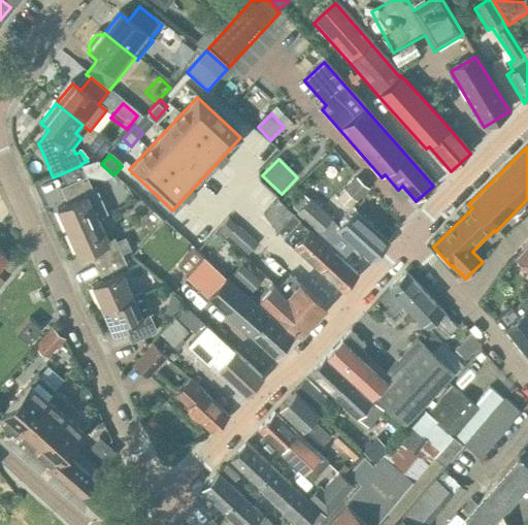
[(67,205),(57,210),(67,233),(68,234),(98,220),(107,216),(97,193),(94,194),(87,177),(81,168),(61,176),(66,187),(60,190),(67,205)]
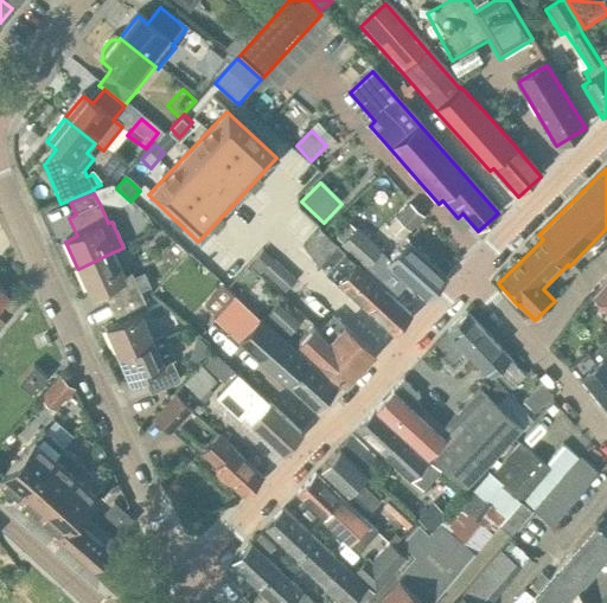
[(409,233),(423,218),(410,206),(396,222),(409,233)]
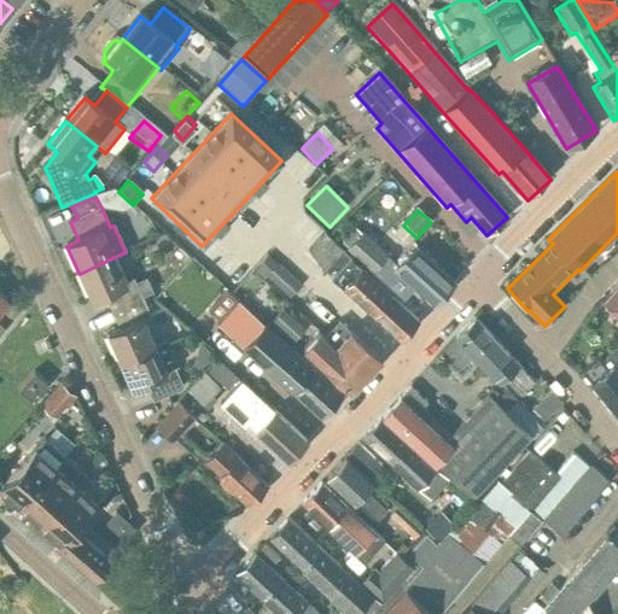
[(325,235),(309,252),(325,273),(343,253),(344,253),(330,239),(325,235)]
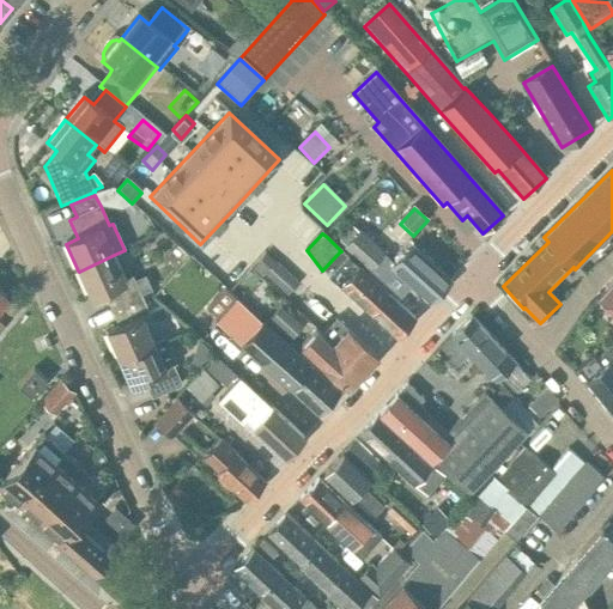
[(359,233),(345,249),(400,299),(412,287),(430,304),(431,304),(451,282),(450,281),(412,247),(395,265),(359,233)]
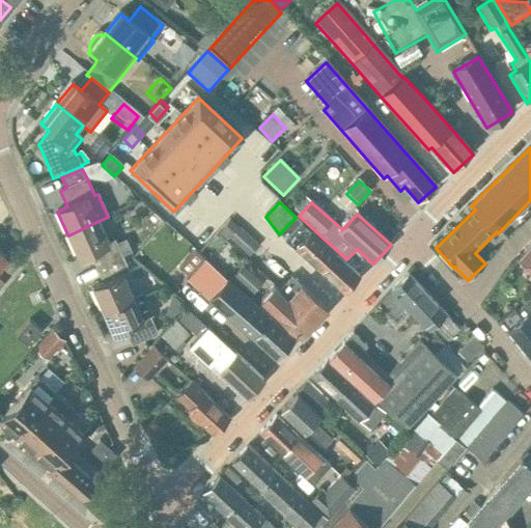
[(279,234),(278,235),(279,235),(320,273),(344,295),(360,278),(336,256),(310,232),(295,218),(279,234)]
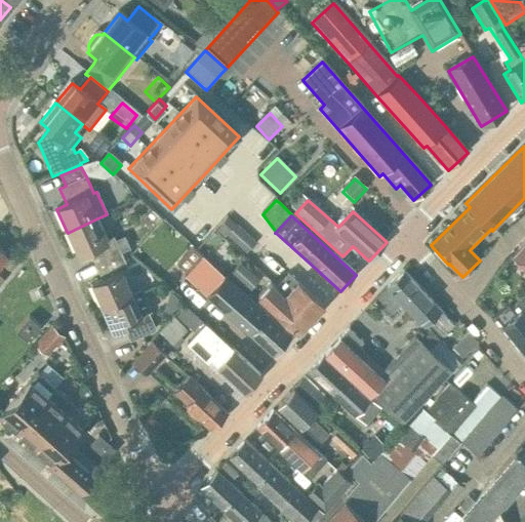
[(97,218),(68,233),(78,255),(88,251),(95,267),(121,255),(130,250),(124,237),(116,242),(114,238),(108,240),(97,218)]
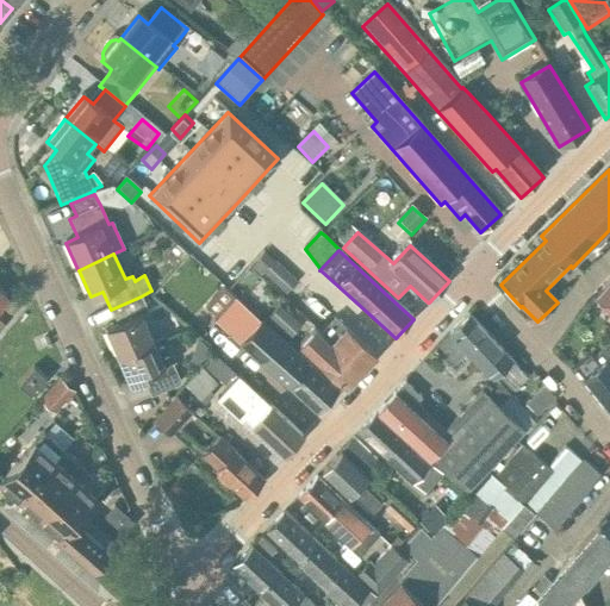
[(274,263),(263,275),(286,297),(298,285),(274,263)]
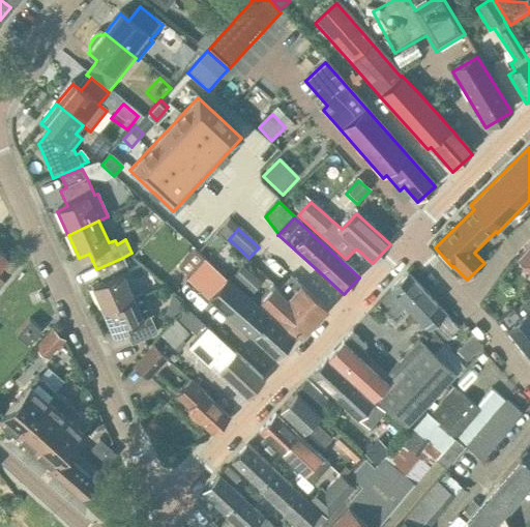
[(529,246),(520,259),(518,261),(529,272),(529,246)]
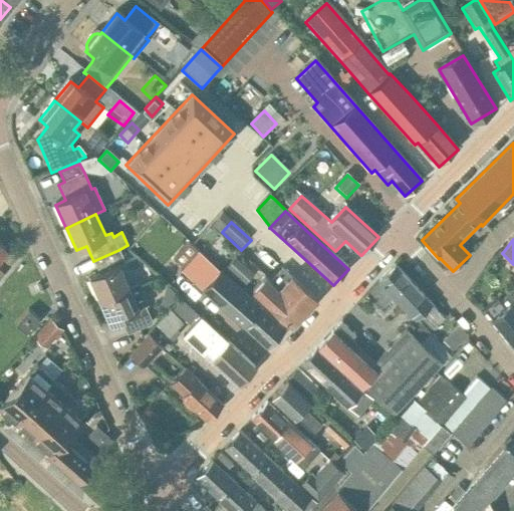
[(99,275),(89,279),(99,302),(130,288),(120,268),(125,265),(118,250),(93,261),(99,275)]
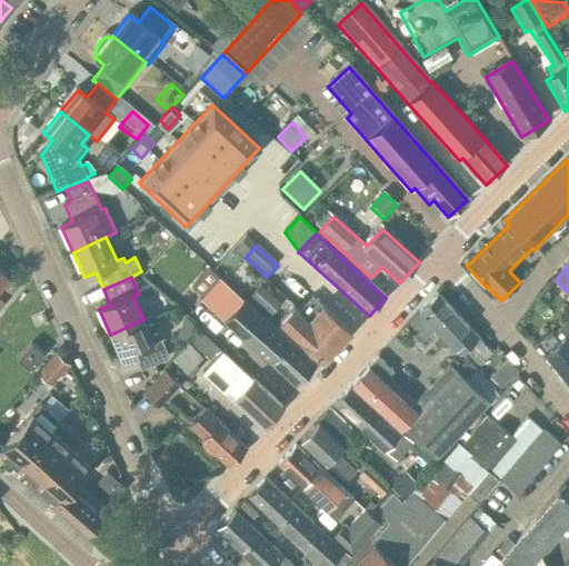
[(202,298),(200,300),(222,321),(223,321),(269,364),(280,374),(282,371),(297,386),(316,367),(289,341),(243,300),(242,300),(220,279),(220,280),(202,298)]
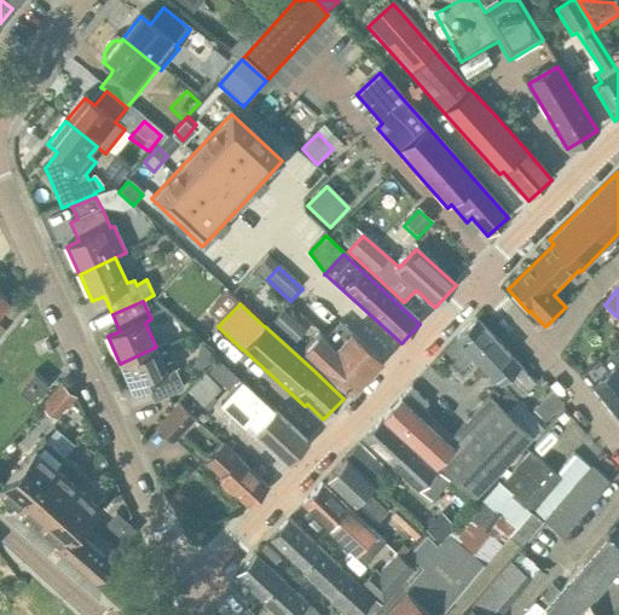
[(294,347),(306,334),(283,312),(270,325),(294,347)]
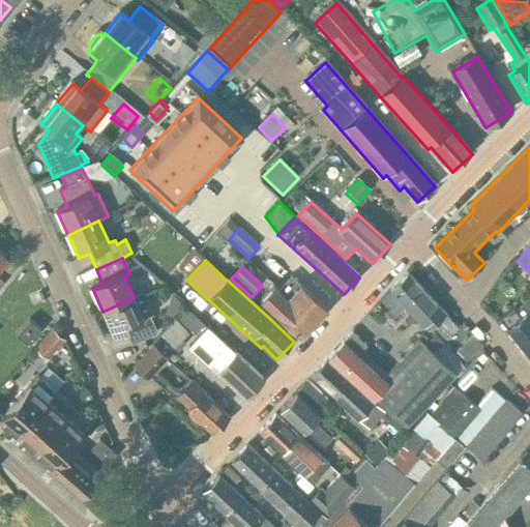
[(459,330),(408,275),(390,291),(428,331),(432,327),(445,342),(459,330)]
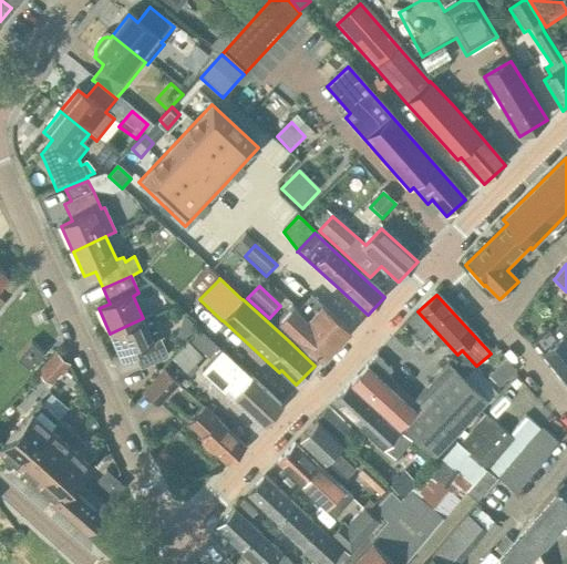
[(297,311),(337,347),(350,332),(311,296),(297,311)]
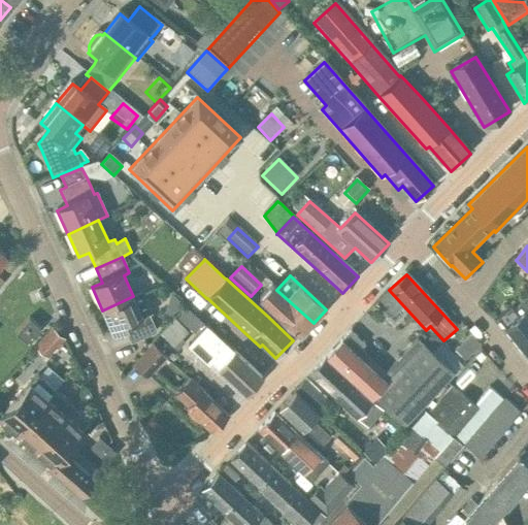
[(314,323),(276,290),(271,285),(258,299),(300,338),(314,323)]
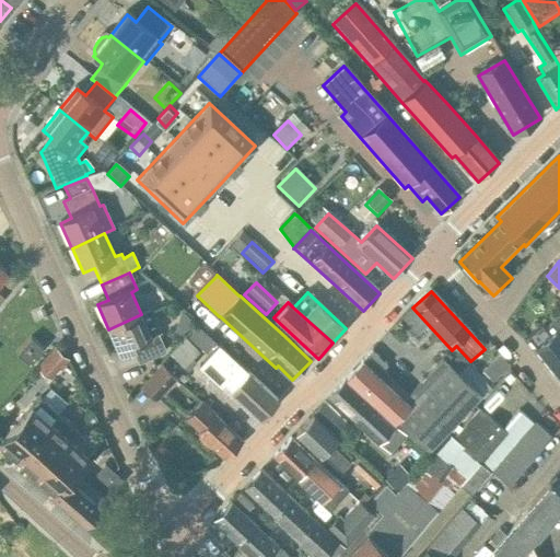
[(141,314),(108,329),(120,355),(131,349),(133,356),(138,367),(166,354),(162,343),(159,336),(152,338),(141,314)]
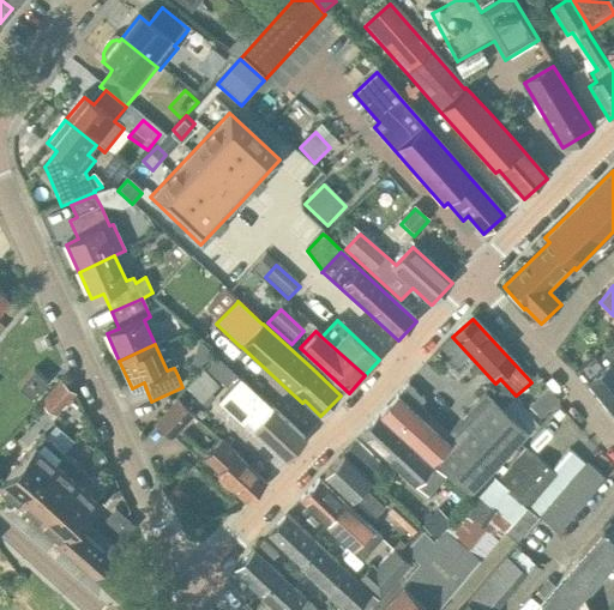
[(595,360),(578,373),(584,379),(612,415),(613,414),(613,345),(599,364),(597,363),(595,360)]
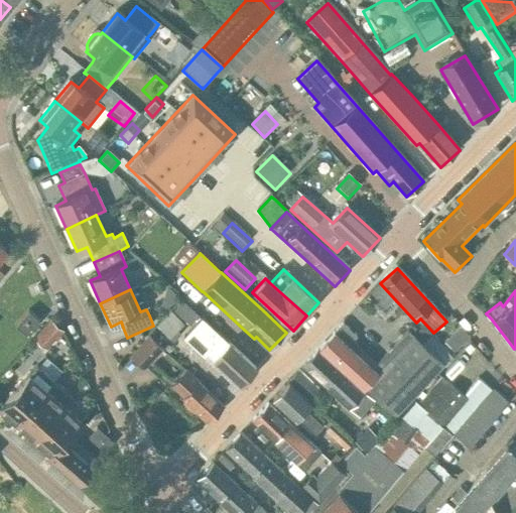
[(181,302),(173,312),(191,329),(200,318),(190,310),(181,302)]
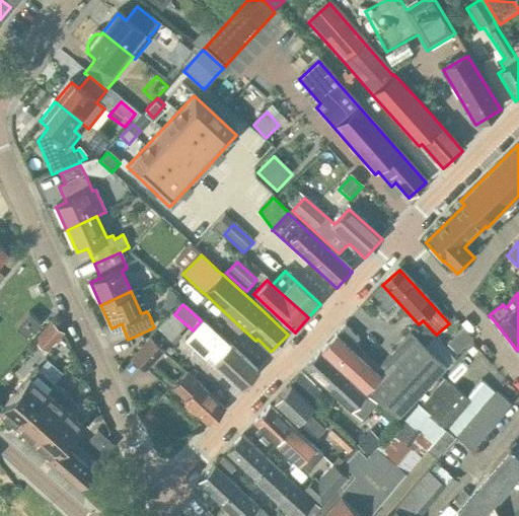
[(27,340),(40,325),(27,314),(14,330),(18,334),(18,333),(27,340)]
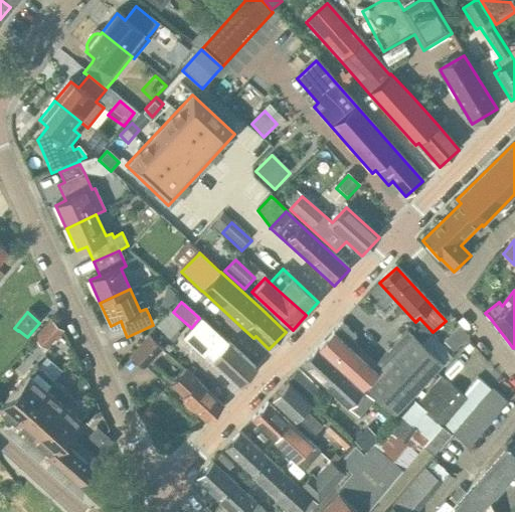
[(173,344),(180,336),(177,332),(184,325),(171,313),(156,329),(173,344)]
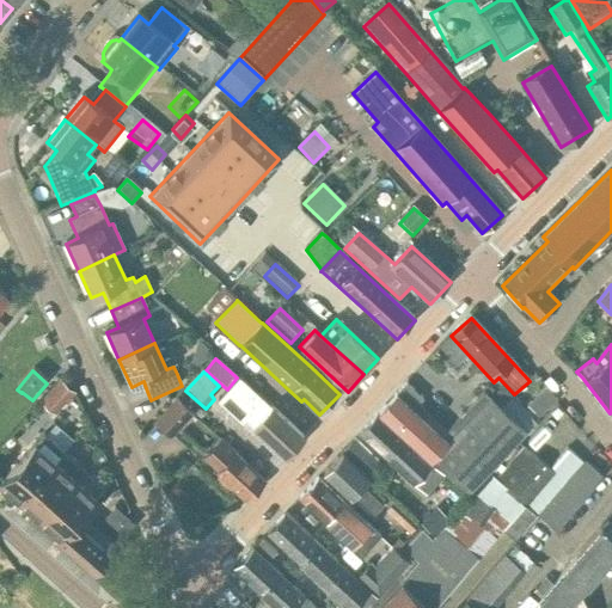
[(55,417),(74,395),(75,394),(60,380),(40,404),(55,417)]
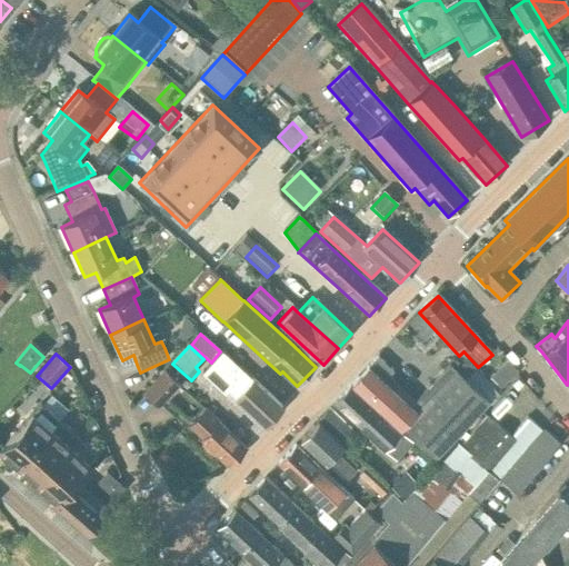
[(222,354),(202,376),(225,396),(228,393),(235,398),(266,428),(282,409),(248,376),(245,374),(236,366),(222,354)]
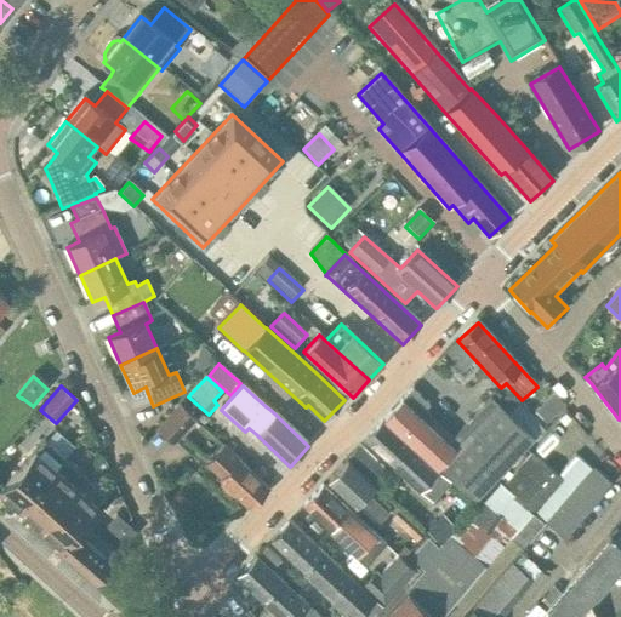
[(428,407),(411,392),(403,401),(385,421),(437,469),(438,468),(476,503),(534,441),(536,444),(545,434),(508,394),(499,405),(496,404),(490,399),(451,441),(440,430),(437,434),(428,427),(434,421),(425,412),(428,407)]
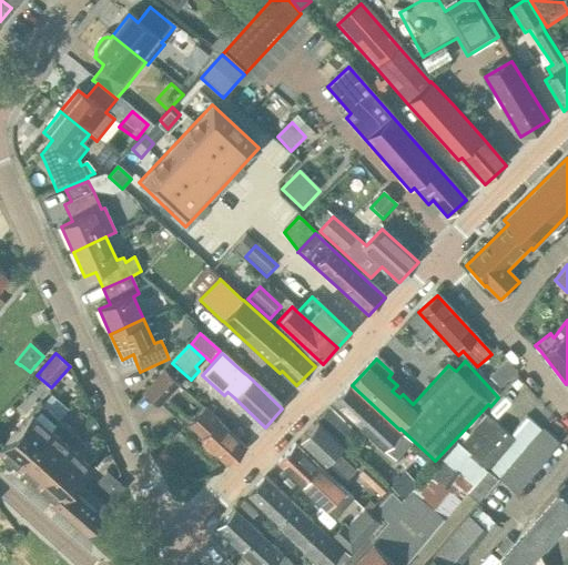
[(499,391),(516,375),(517,374),(507,362),(488,379),(499,391)]
